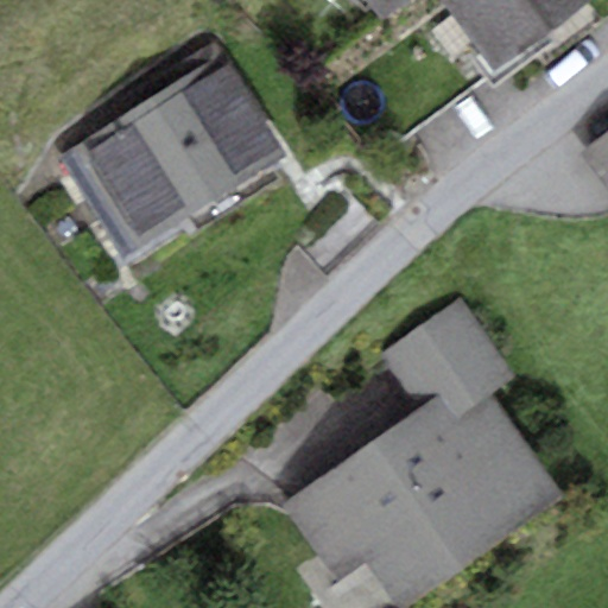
[(368,0),(382,19),(409,0),(368,0)]
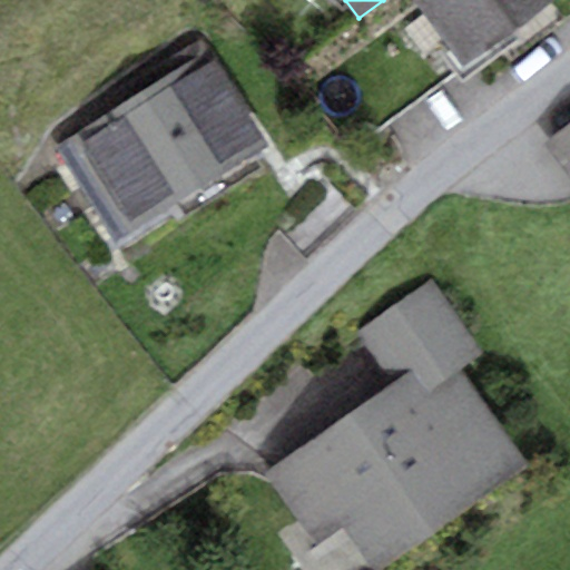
[(415,0),(422,8),(465,67),(557,0),(415,0)]
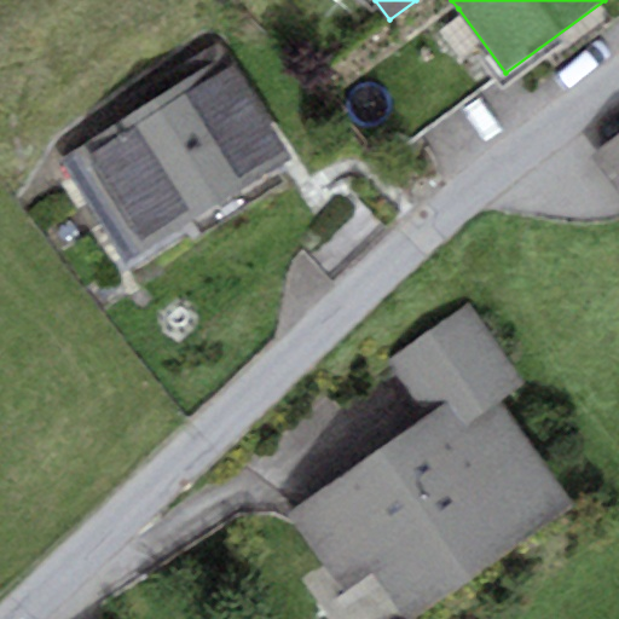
[(505,73),(458,9),(333,98),(380,161),(505,73)]
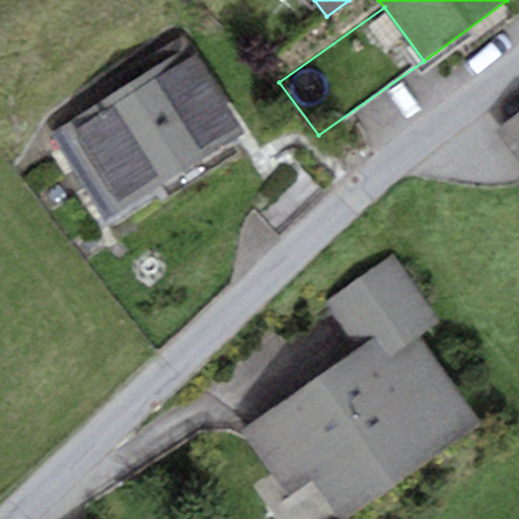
[(247,134),(191,43),(48,130),(104,221),(247,134)]
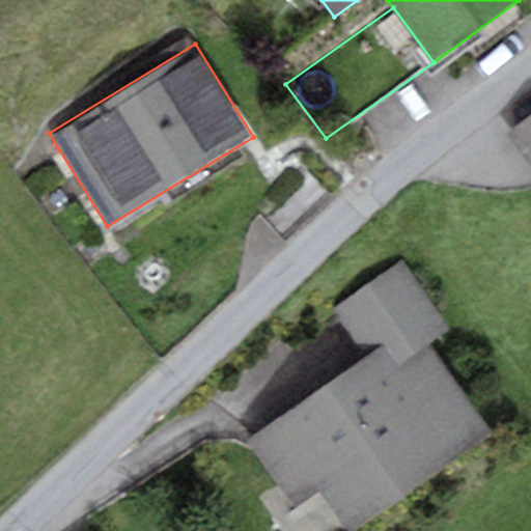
[(530,114),(506,133),(530,166),(530,114)]
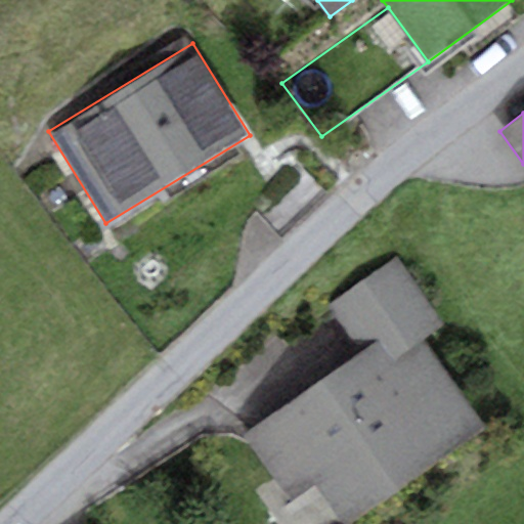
[(399,258),(329,305),(360,352),(377,341),(392,363),(425,341),(446,326),(399,258)]
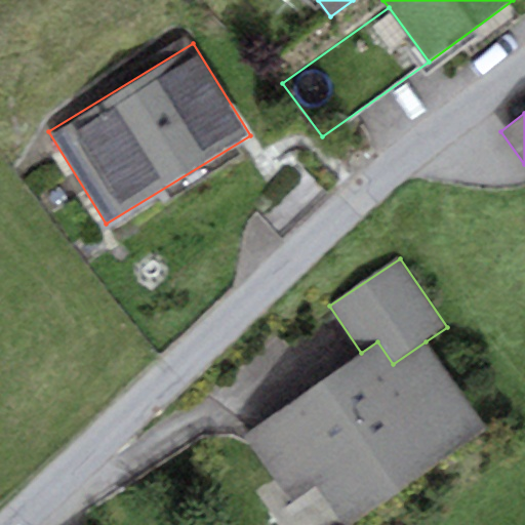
[(426,341),(393,364),(377,341),(361,353),(244,434),(289,498),(314,481),(344,524),(346,524),(486,428),(426,341)]
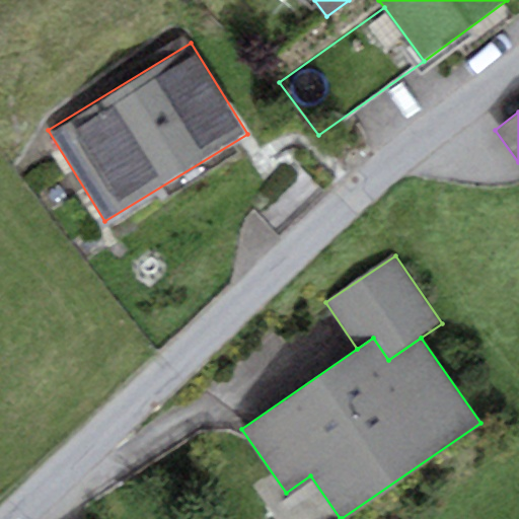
All buildings are outlined.
